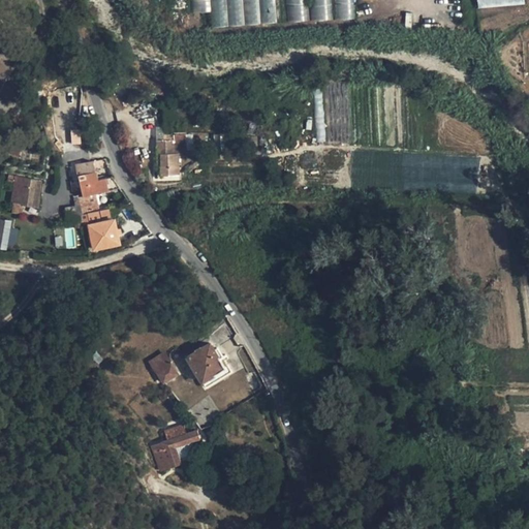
[(190,0),(191,14),(211,14),(211,5),(221,5),(220,0),(190,0)]
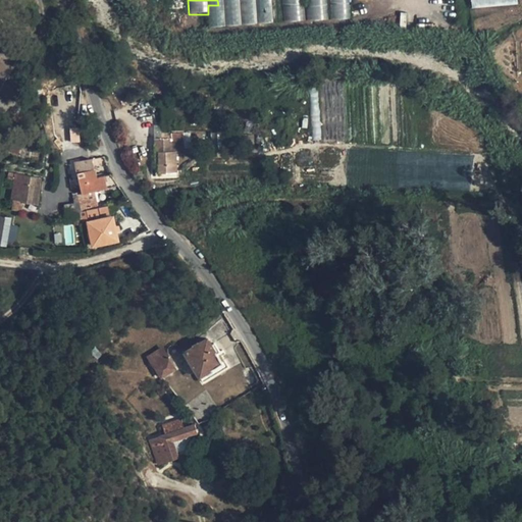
[(470,0),(471,9),(521,5),(520,0),(470,0)]
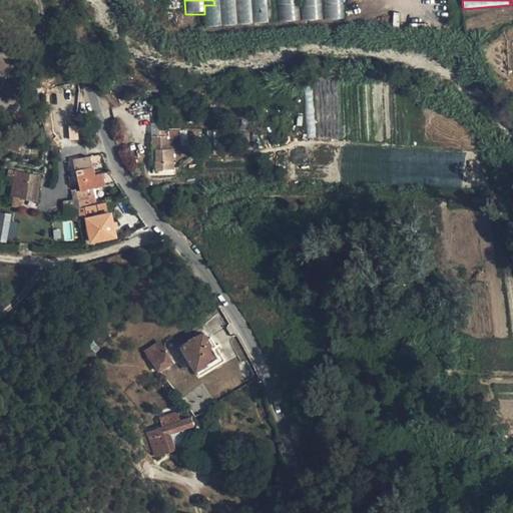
[(68,127),(69,140),(78,139),(77,126),(68,127)]
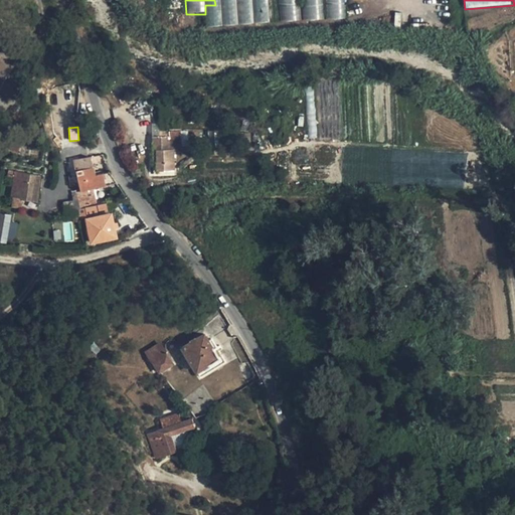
[(157,171),(175,170),(175,149),(170,149),(170,136),(153,136),(153,149),(156,149),(157,164),(157,171)]
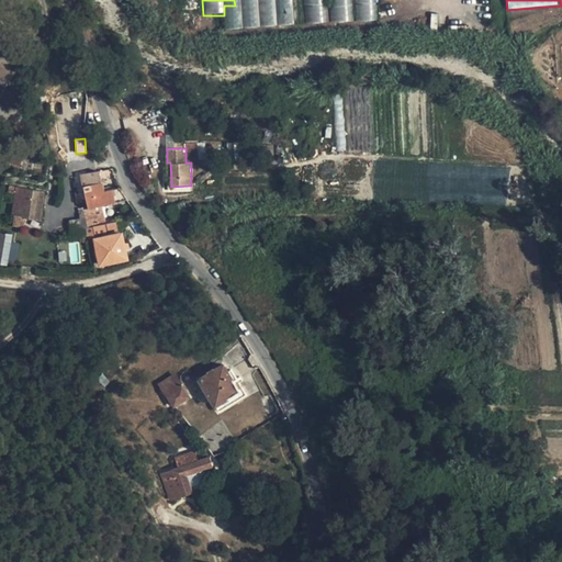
[(80,175),(92,225),(105,223),(101,205),(127,200),(120,187),(102,191),(100,177),(110,175),(109,169),(80,175)]
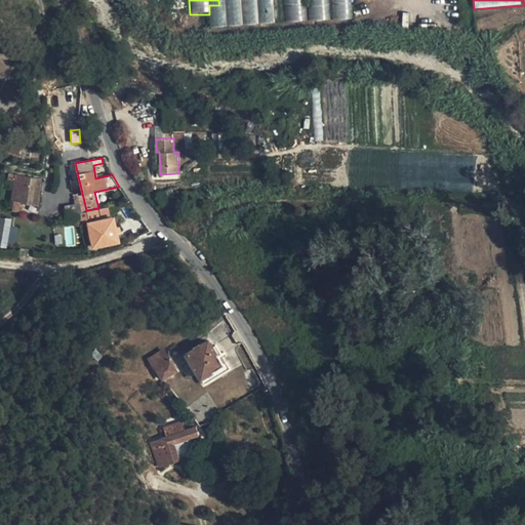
[(14,180),(10,200),(13,201),(25,203),(38,205),(42,179),(8,173),(7,179),(14,180)]
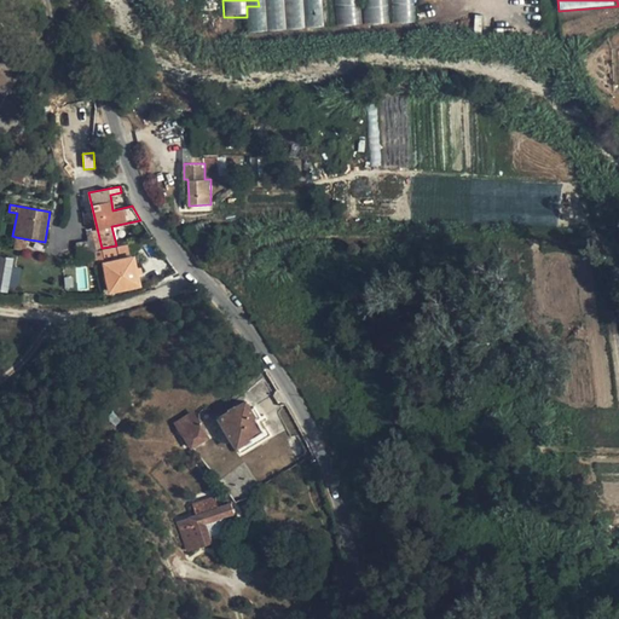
[(91,232),(86,233),(75,235),(80,262),(97,259),(91,232)]
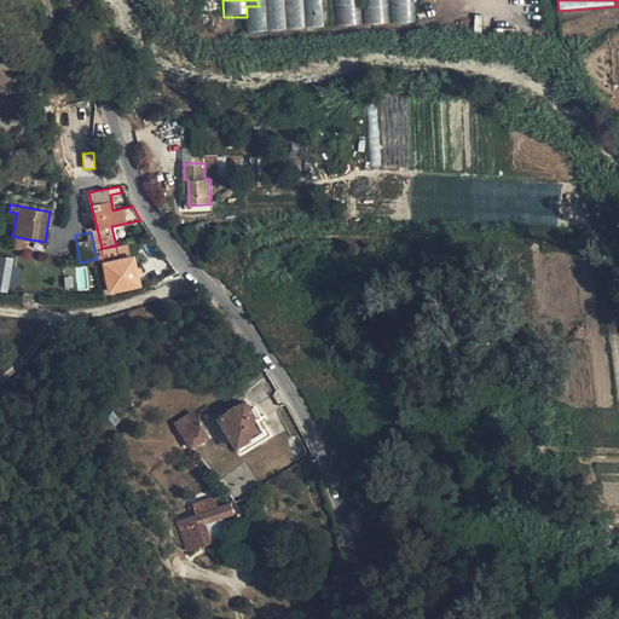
[(16,237),(13,248),(27,250),(29,239),(16,237)]
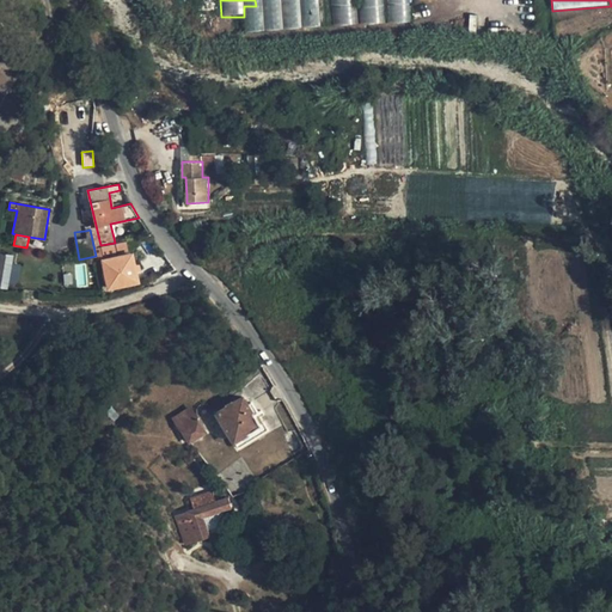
[(101,245),(103,259),(109,288),(139,281),(133,250),(142,249),(140,237),(115,243),(101,245)]
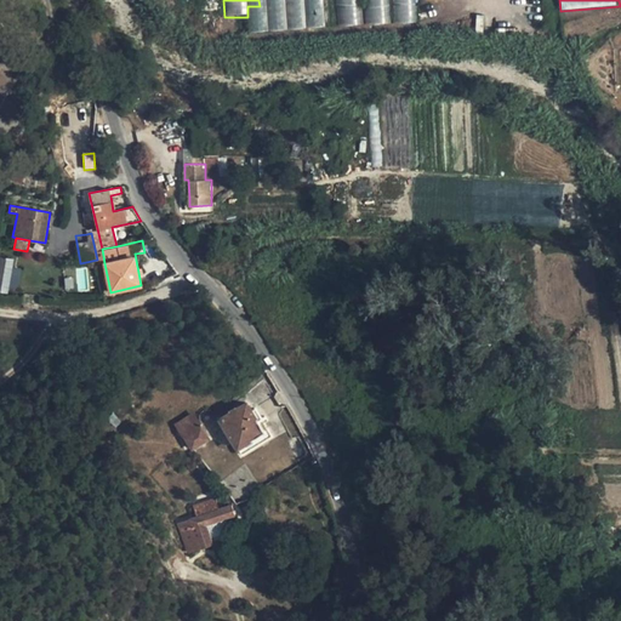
[(221,419),(238,448),(265,432),(257,421),(262,419),(256,408),(251,410),(246,403),(237,409),(237,408),(231,411),(231,412),(221,419)]
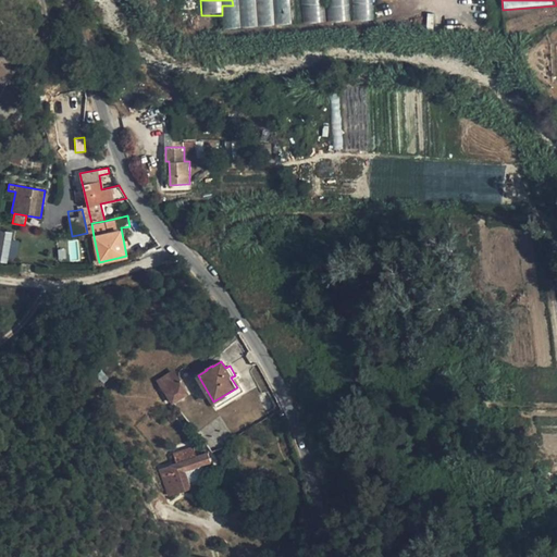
[(165,392),(172,401),(187,393),(181,382),(165,392)]
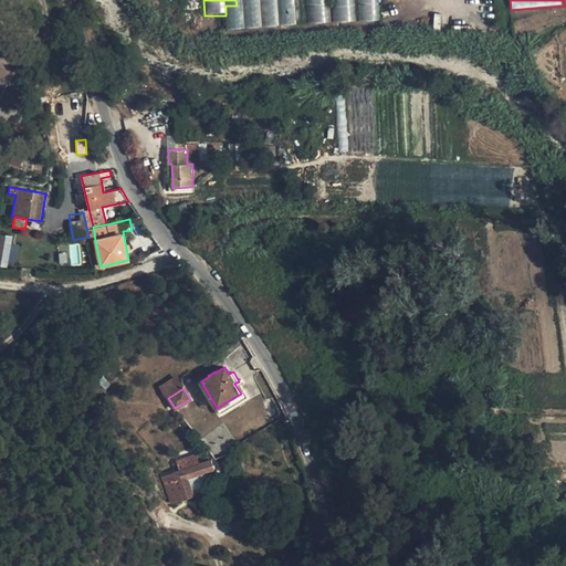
[(241,394),(217,408),(221,413),(249,397),(244,391),(241,394)]
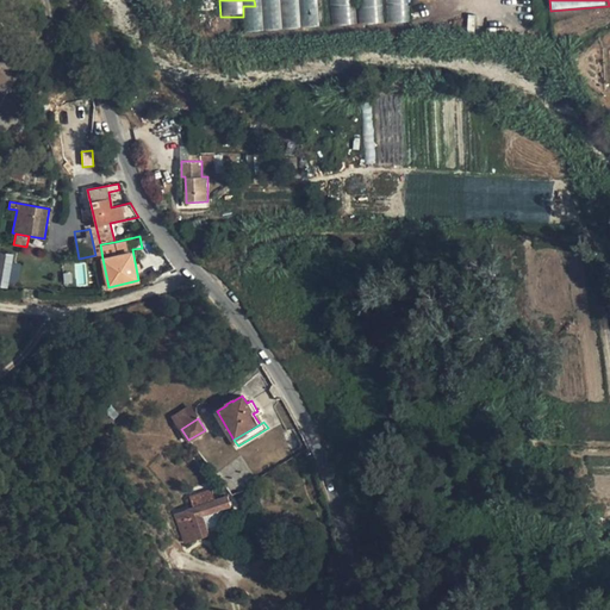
[(230,506),(228,496),(200,505),(190,517),(195,536),(205,534),(209,533),(204,515),(230,506)]
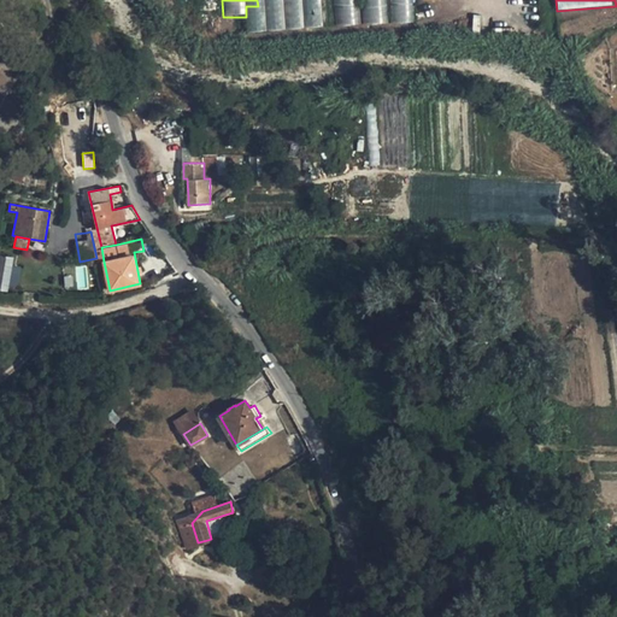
[(207,540),(198,542),(193,545),(197,553),(211,548),(207,540)]
